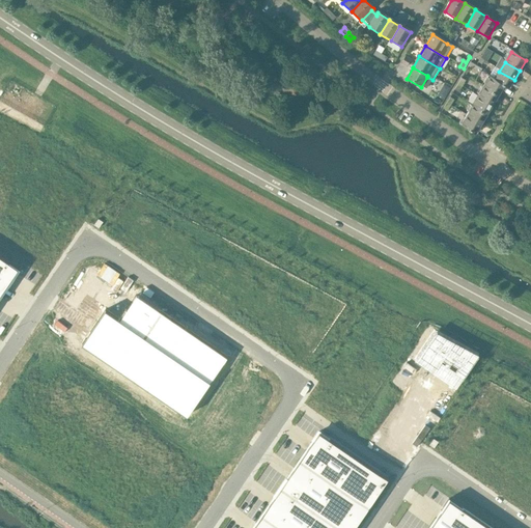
[(499,72),(494,81),(504,87),(508,90),(514,80),(499,72)]
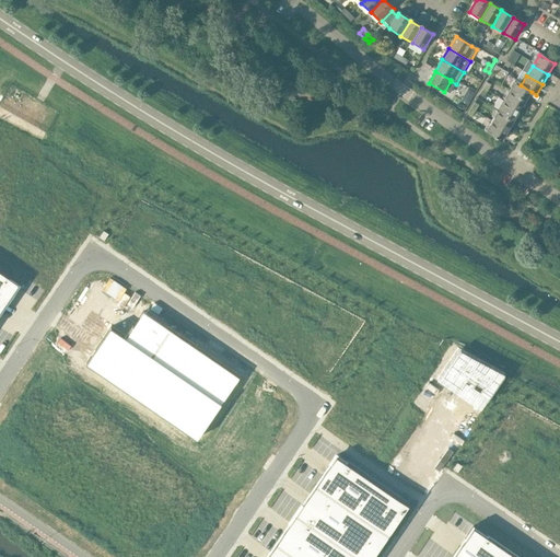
[(525,102),(532,92),(521,85),(516,82),(510,93),(525,102)]
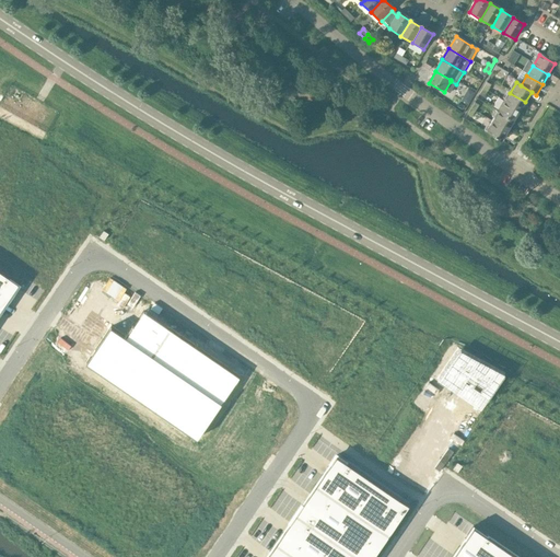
[(520,113),(525,102),(510,93),(504,103),(520,113)]
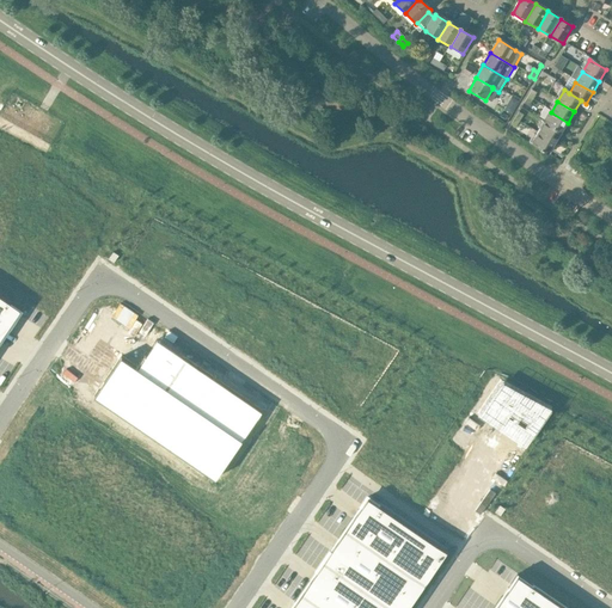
[(561,134),(568,123),(551,112),(544,123),(561,134)]
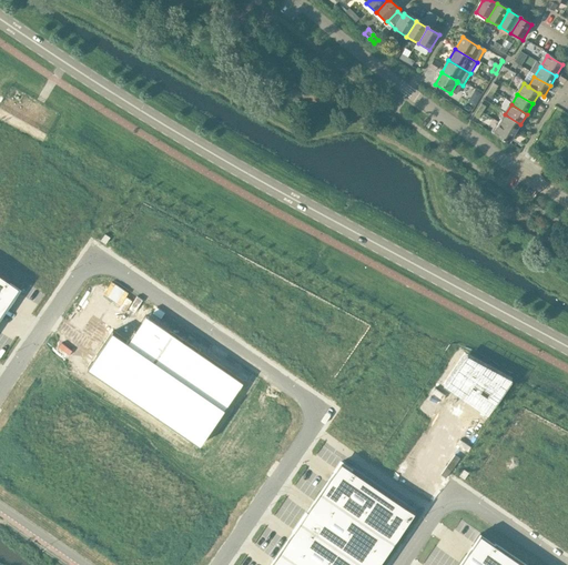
[(515,134),(520,124),(505,114),(498,125),(515,134)]
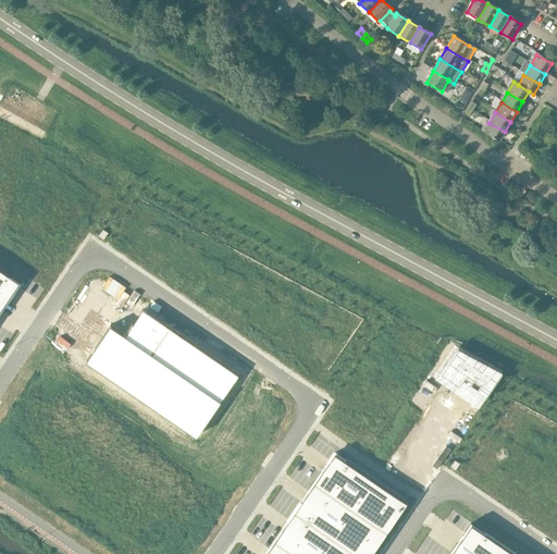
[(505,132),(489,123),(483,133),(498,143),(505,132)]
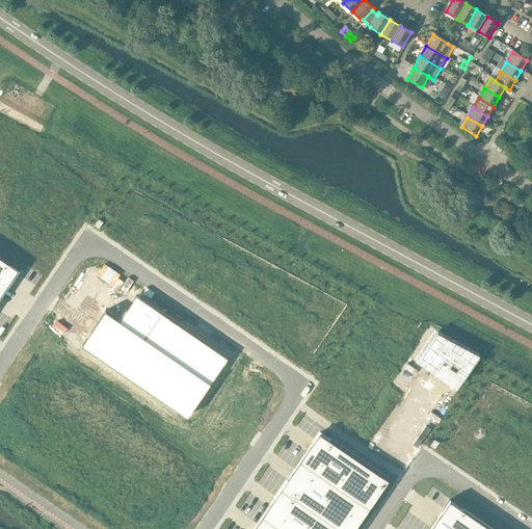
[(98,221),(94,229),(99,232),(103,225),(98,221)]
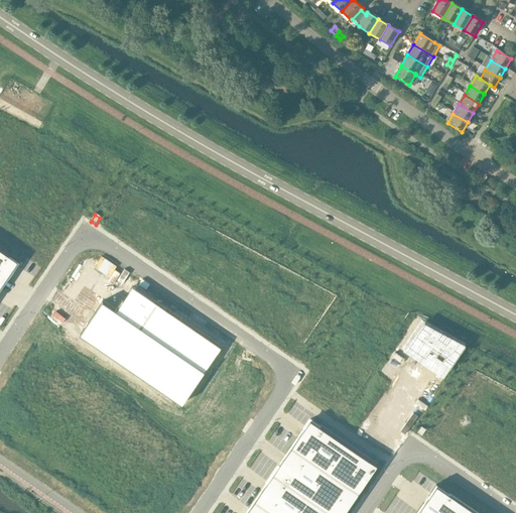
[(0,250),(0,282),(2,284),(17,261),(0,250)]
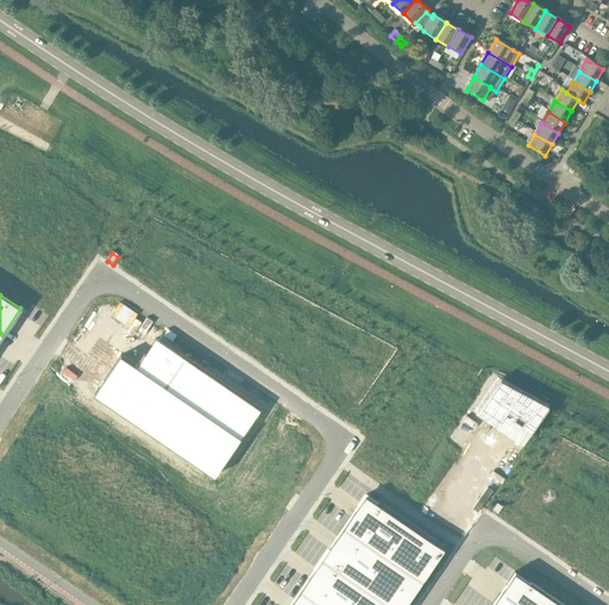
[(120,357),(94,397),(214,479),(261,411),(196,367),(198,366),(196,365),(196,366),(183,357),(182,358),(157,341),(145,358),(144,357),(136,367),(120,357)]
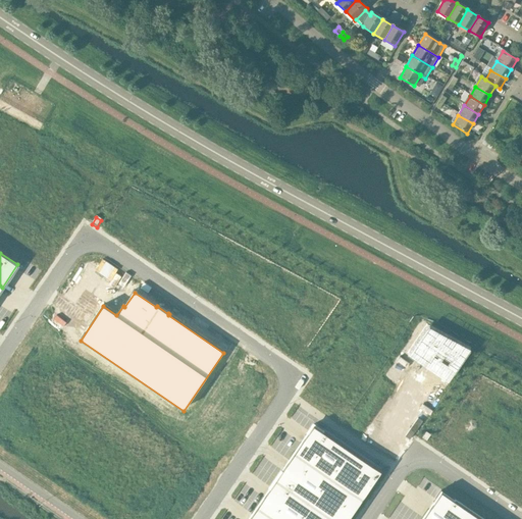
[(426,326),(407,355),(448,383),(471,351),(426,326)]
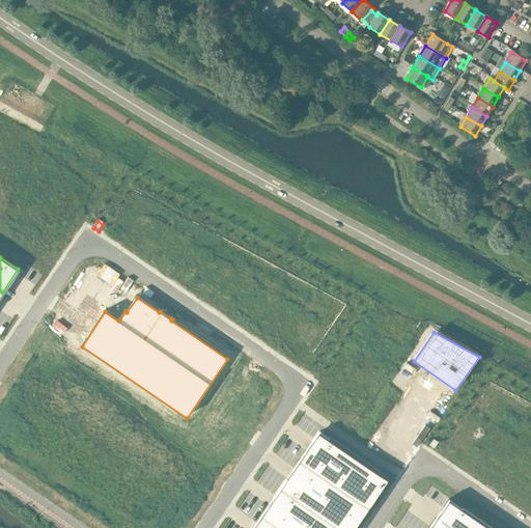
[(359,433),(355,439),(363,445),(367,438),(359,433)]
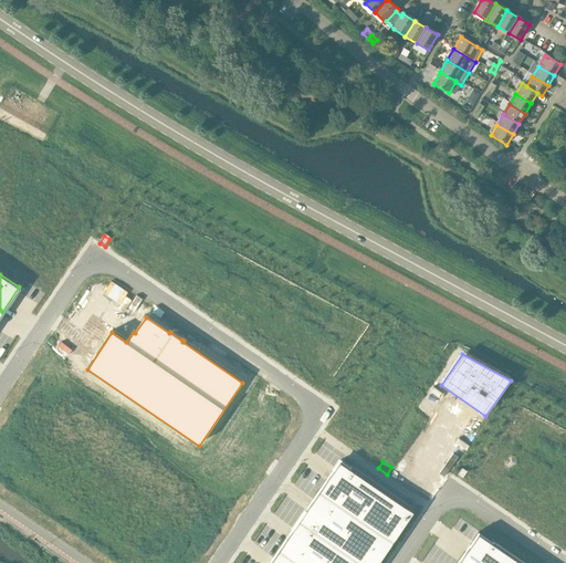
[(339,462),(320,492),(394,542),(413,513),(339,462)]
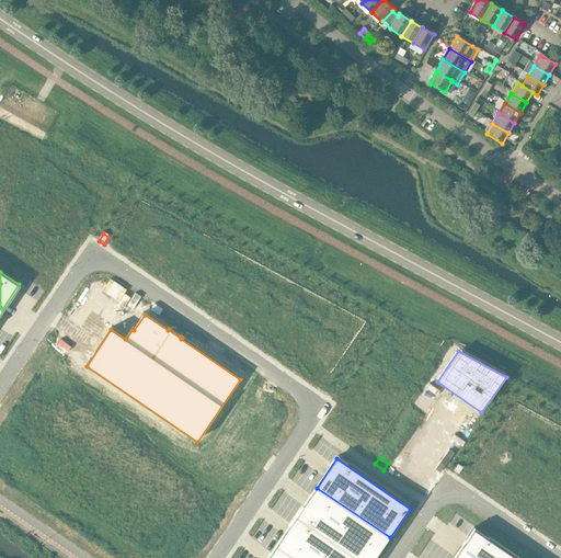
[(458,466),(454,474),(458,477),(462,469),(458,466)]
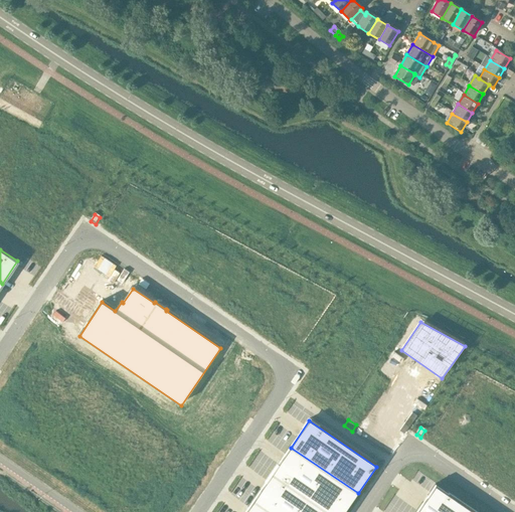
[(393,435),(400,439),(403,435),(396,430),(393,435)]
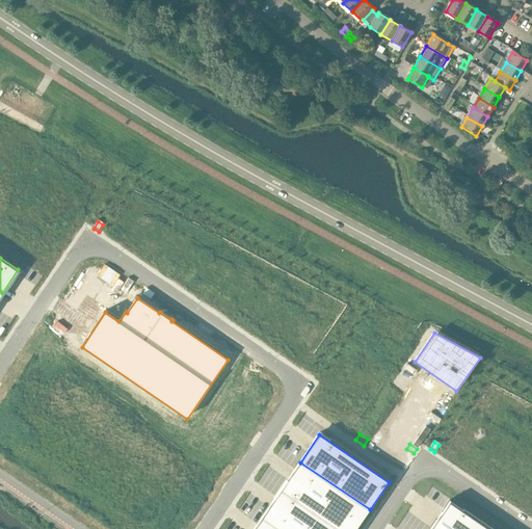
[(300,463),(282,490),(339,528),(355,528),(370,509),(300,463)]
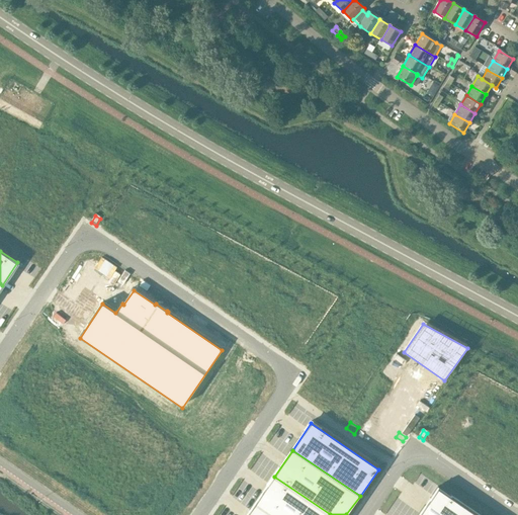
[(330,514),(274,477),(255,504),(270,514),(330,514)]
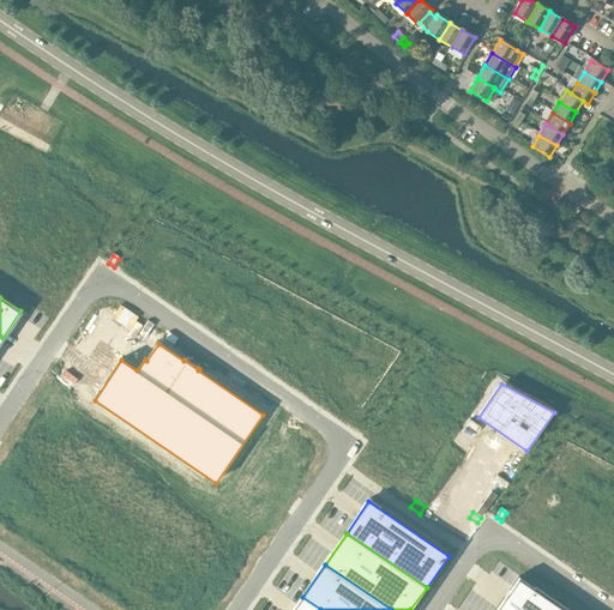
[(519,579),(498,609),(564,609),(519,579)]
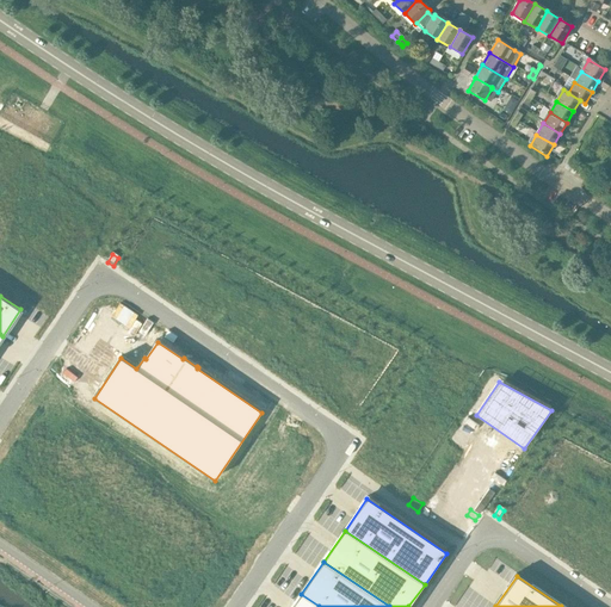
[(319,606),(301,594),(292,606),(319,606)]
